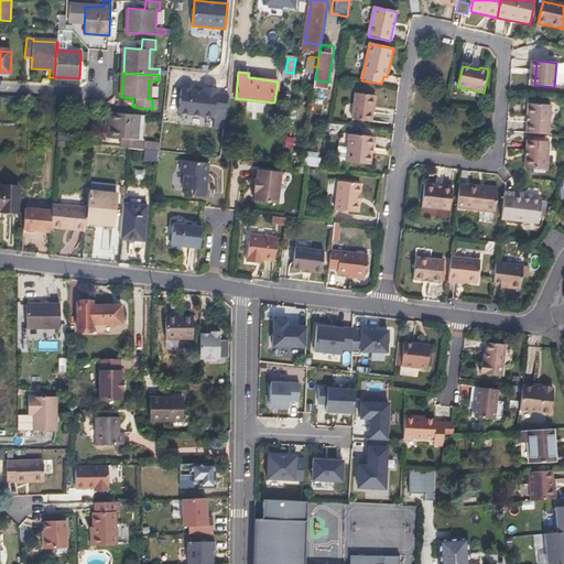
[(224,126),(227,95),(216,94),(217,88),(204,87),(204,89),(203,91),(193,90),(193,88),(190,84),(184,84),(181,86),(177,114),(214,117),(215,111),(219,112),(218,126),(224,126)]
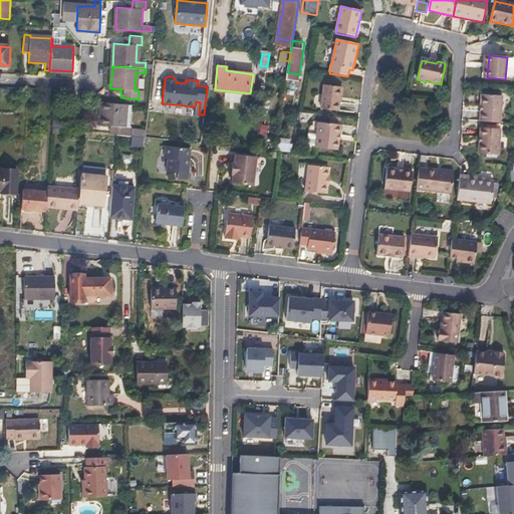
[(342,88),(324,85),(321,109),(337,111),(339,96),(341,97),(342,88)]
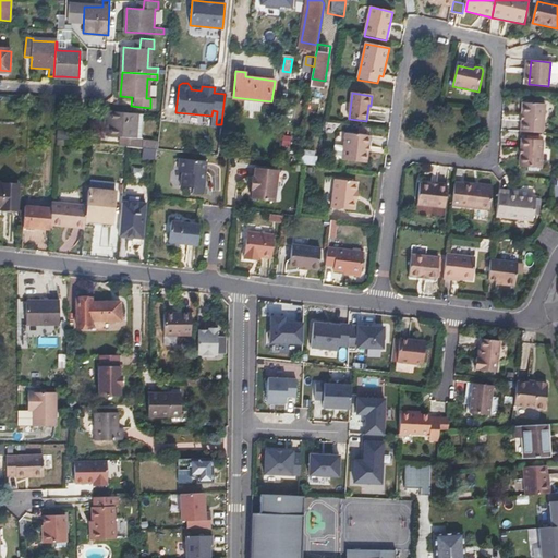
[(523,104),(522,132),(545,133),(547,105),(523,104)]
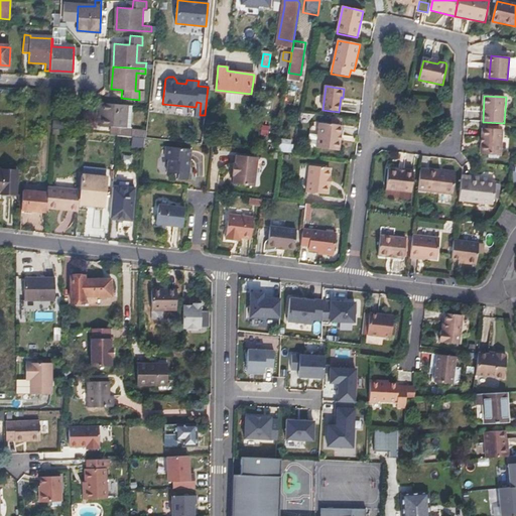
[(114,133),(122,134),(129,134),(130,127),(124,126),(125,110),(134,110),(135,105),(100,103),(99,125),(111,126),(114,126),(114,133)]
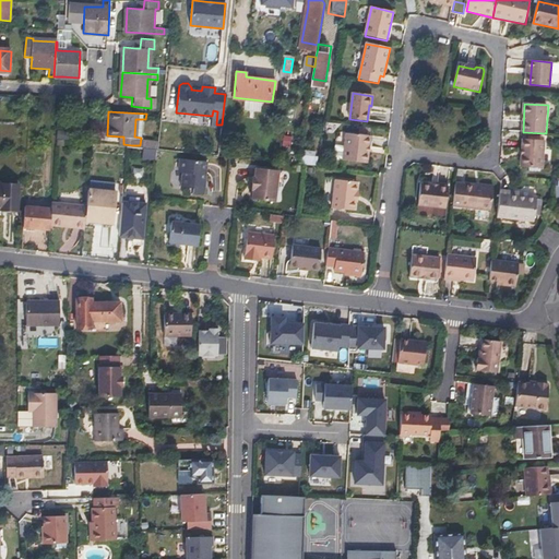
[(370,138),(346,135),(343,162),(367,165),(370,138)]
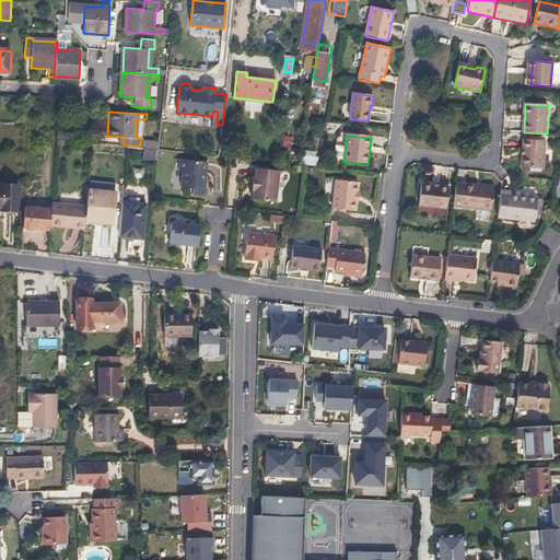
[(143,140),(142,160),(156,160),(158,140),(143,140)]
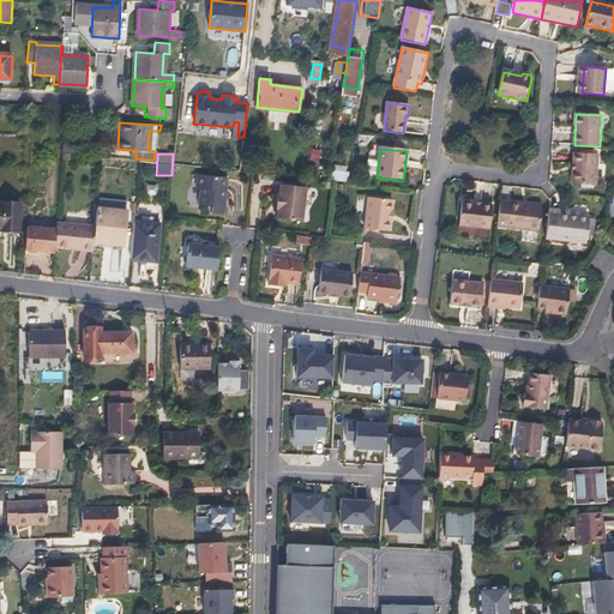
[(599,155),(575,154),(573,184),(597,185),(599,155)]
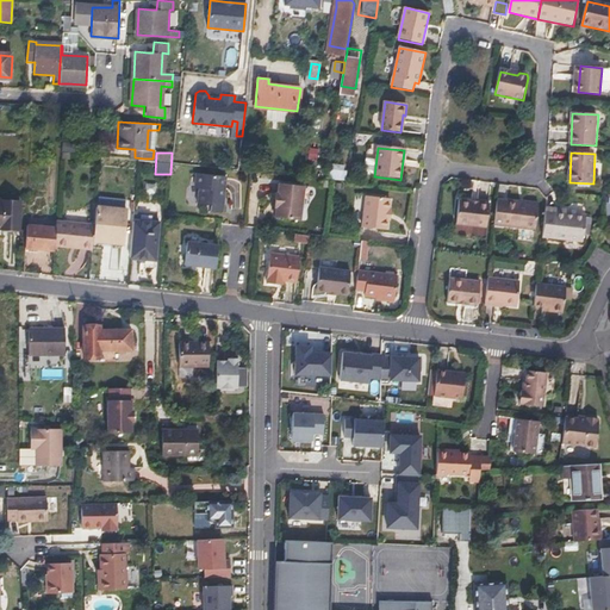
[(344,179),(346,163),(328,163),(327,179),(344,179)]
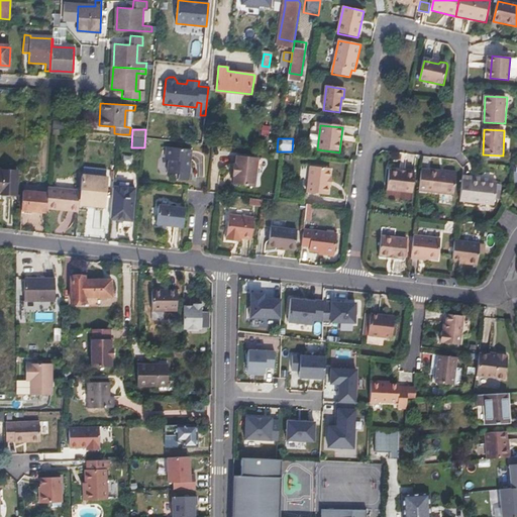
[(189,181),(192,150),(167,147),(166,159),(168,159),(169,161),(168,174),(179,175),(179,180),(189,181)]
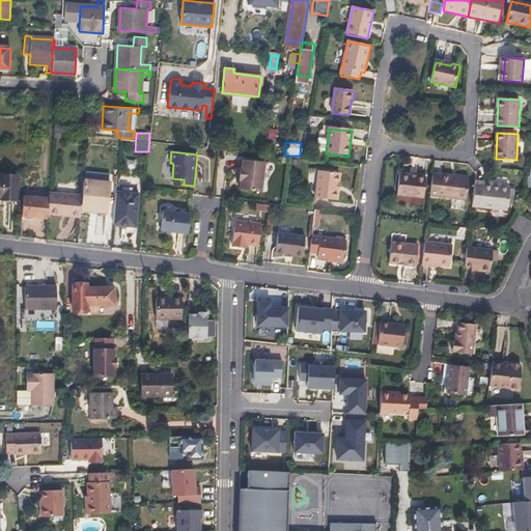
[(242,160),(241,169),(239,169),(238,182),(239,182),(238,190),(261,193),(264,163),(242,160)]
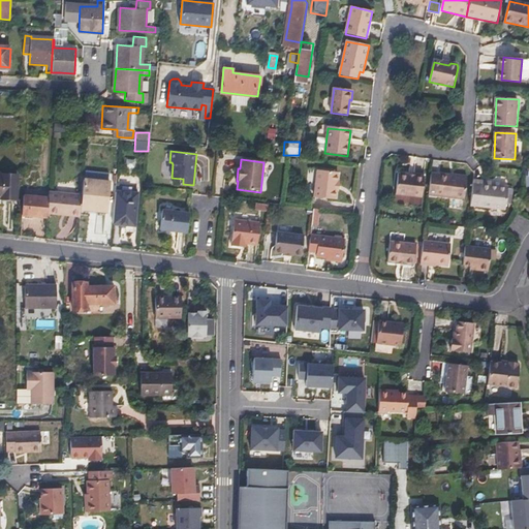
[(339,173),(317,169),(314,196),(336,199),(337,191),(338,183),(339,173)]
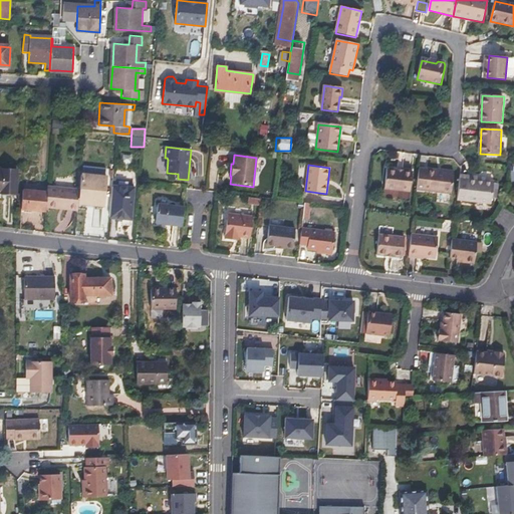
[(437,171),(420,168),(417,189),(452,194),(454,175),(437,173),(437,171)]
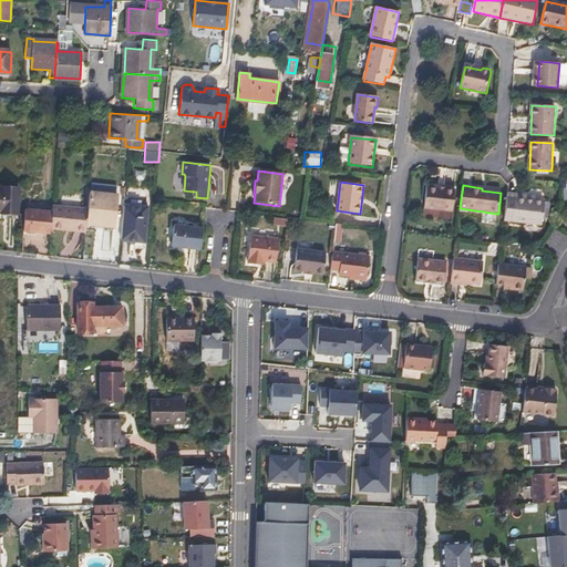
[(0,187),(0,214),(18,215),(19,189),(0,187)]
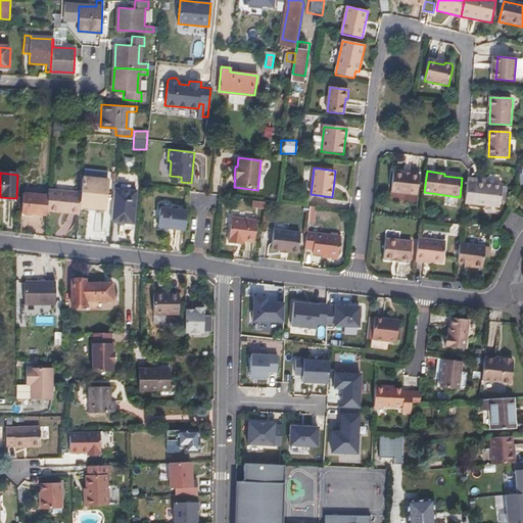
[(420,175),(393,173),(392,193),(418,195),(420,175)]
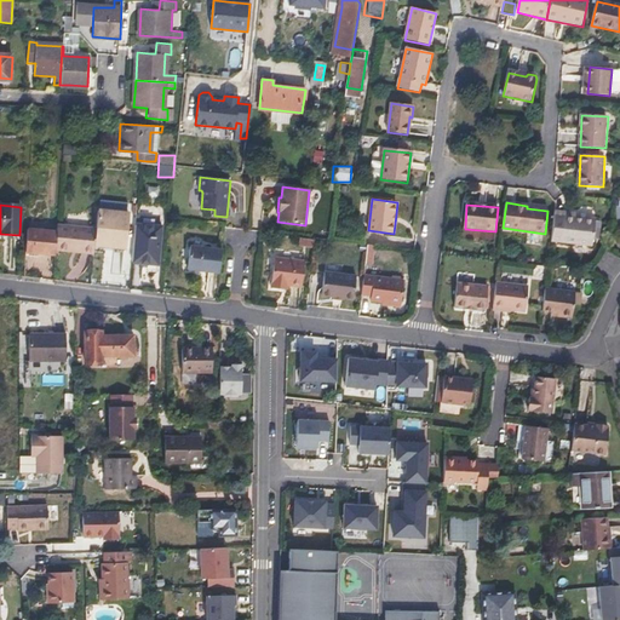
[(577,213),(555,211),(551,241),(592,246),(596,220),(577,218),(577,213)]
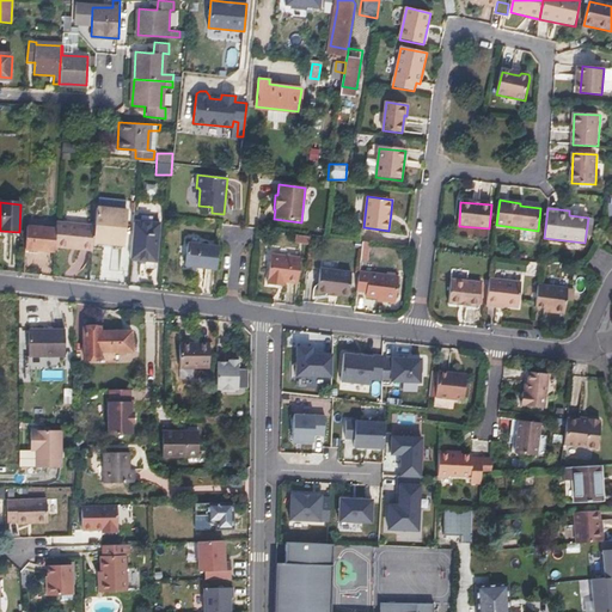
[(101,246),(112,248),(126,249),(128,221),(103,219),(101,246)]
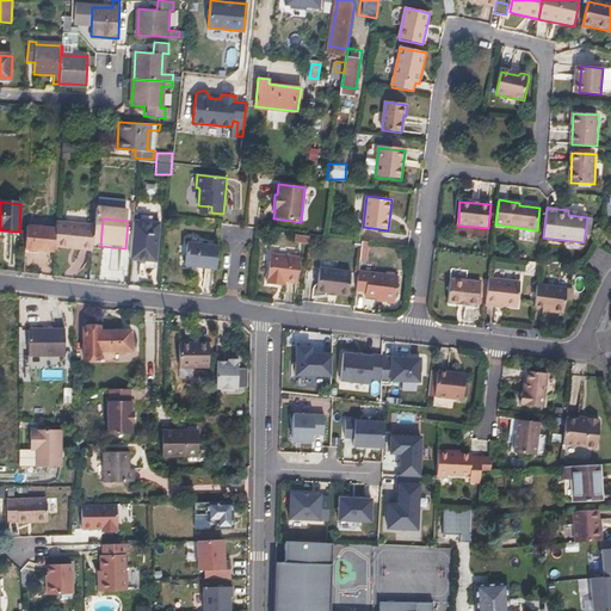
[(130,258),(143,259),(156,259),(159,223),(134,221),(130,258)]
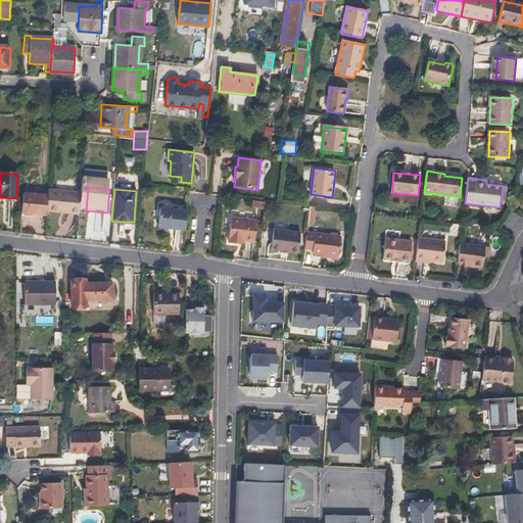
[(82,193),(49,190),(48,196),(47,212),(60,214),(61,211),(80,212),(82,193)]
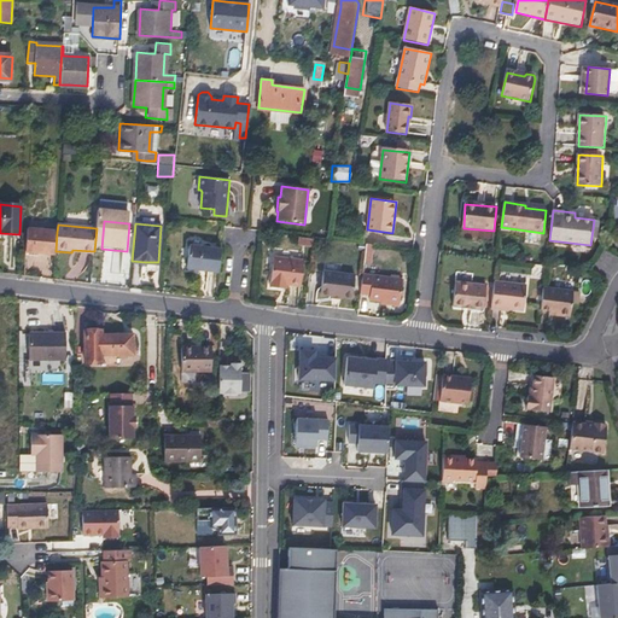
[(56,251),(57,232),(27,229),(27,252),(56,254),(56,251)]
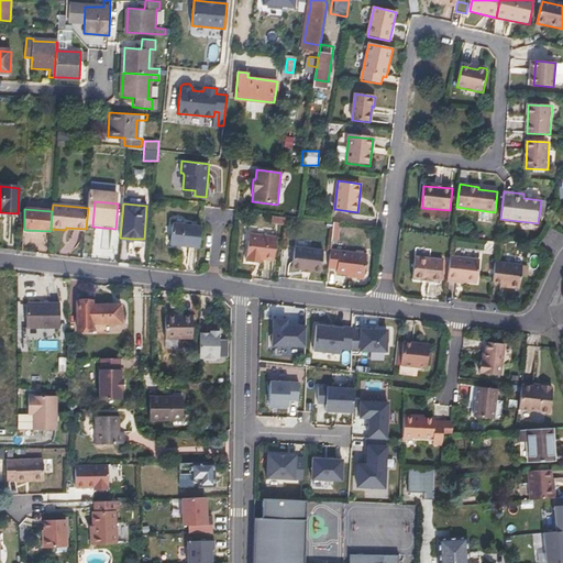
[(333,221),(331,240),(338,241),(340,222),(333,221)]
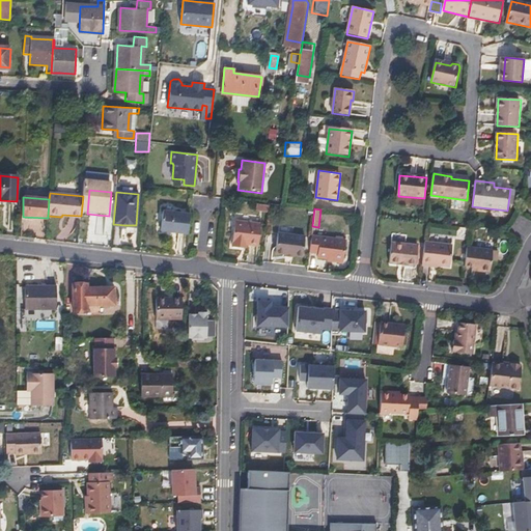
[(162,231),(188,233),(190,215),(164,212),(162,231)]
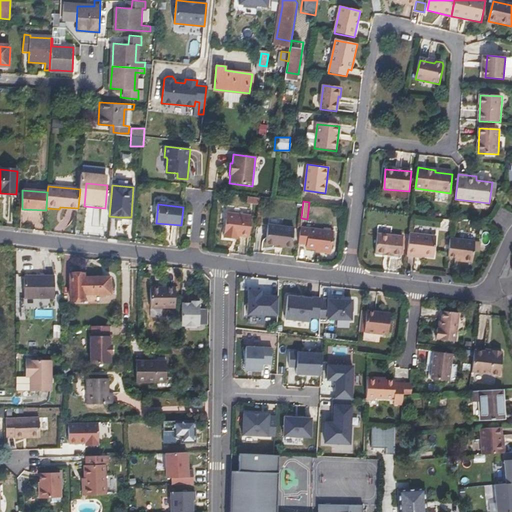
[(252,216),(227,213),(224,237),(233,239),(234,235),(238,235),(249,237),(252,216)]
